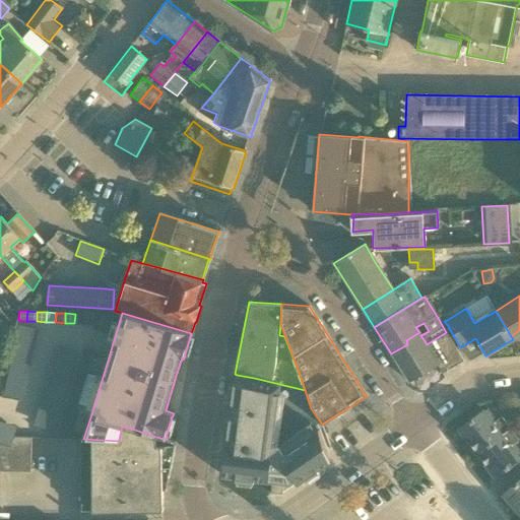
[(74,323),(83,324),(84,315),(75,314),(74,323)]
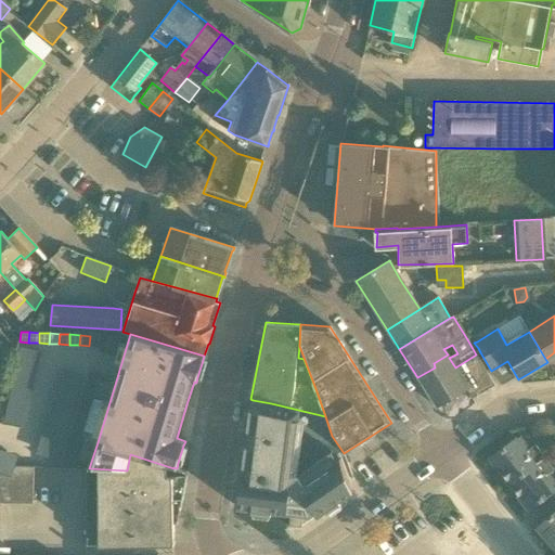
[(89,346),(100,347),(100,336),(90,336),(89,346)]
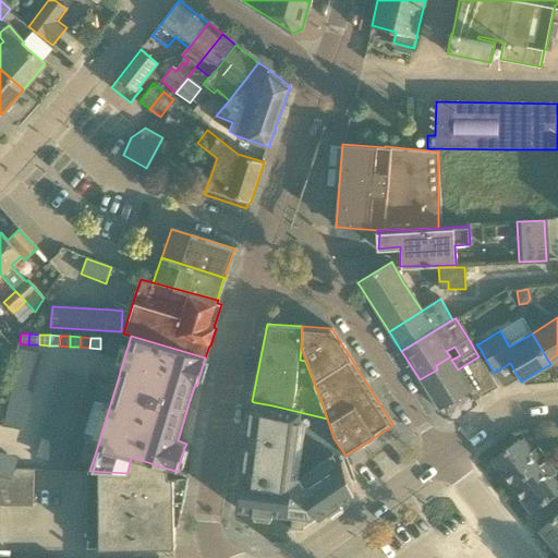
[(13,348),(2,424),(25,427),(37,351),(13,348)]
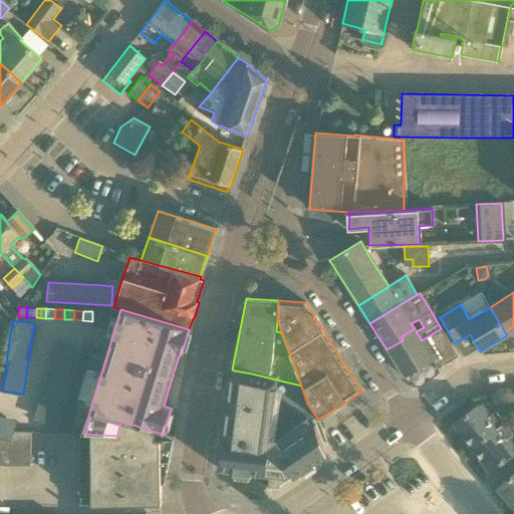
[(403,340),(387,349),(404,376),(432,359),(437,369),(458,356),(448,339),(441,328),(422,340),(416,331),(415,328),(402,336),(403,340)]
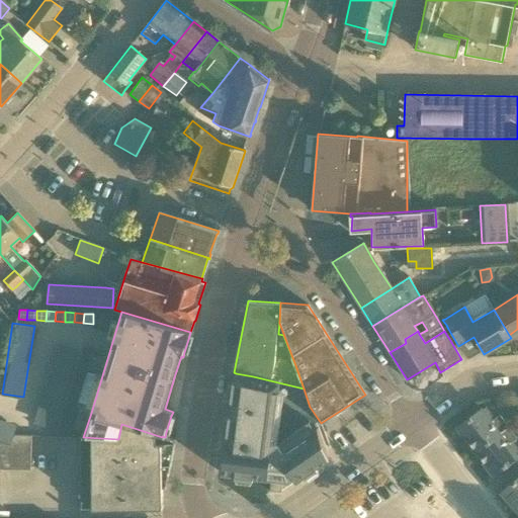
[(91,357),(94,348),(84,345),(81,354),(91,357)]
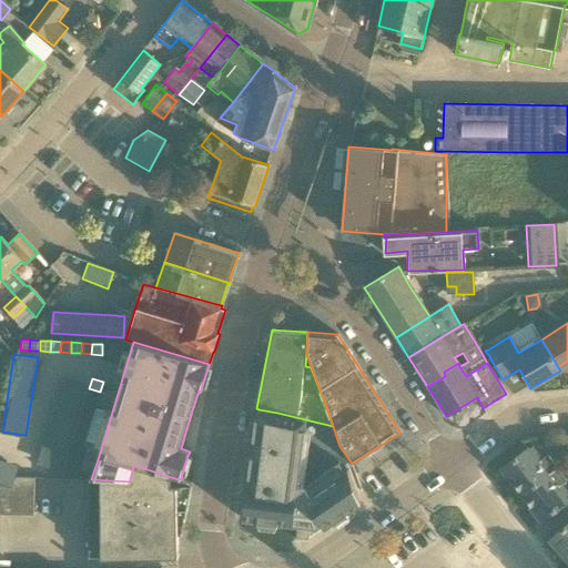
[(89,388),(85,398),(97,402),(100,392),(89,388)]
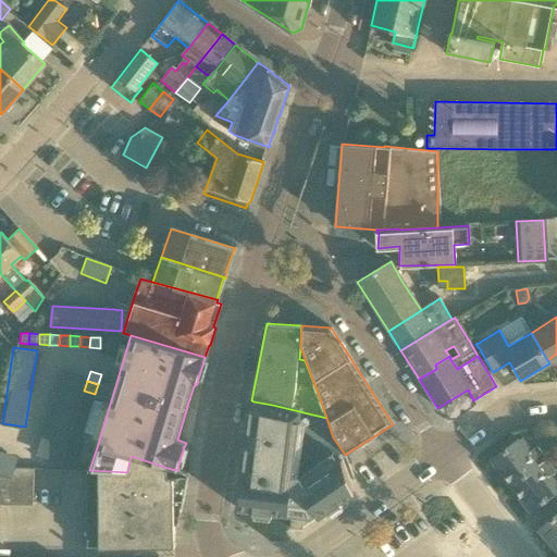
[(84,391),(82,400),(91,404),(95,394),(84,391)]
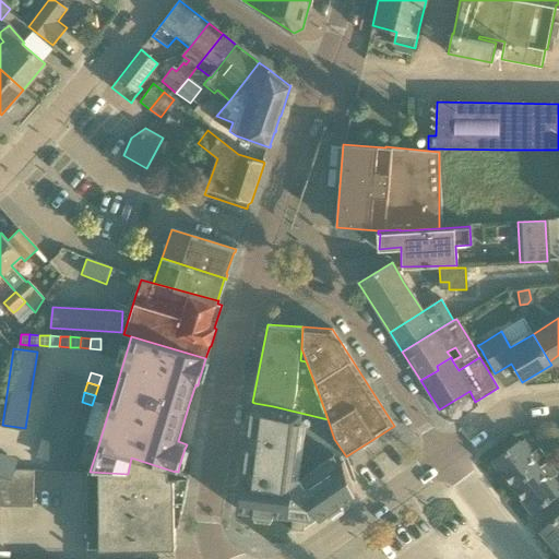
[(82,402),(79,412),(88,414),(92,405),(82,402)]
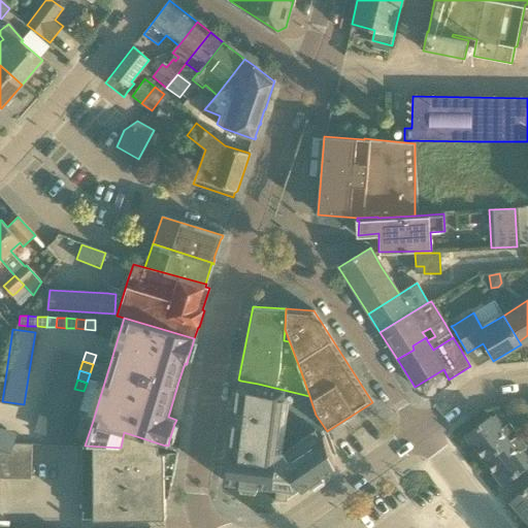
[(230,450),(226,483),(273,489),(273,488),(276,489),(287,490),(288,490),(293,490),(299,487),(302,491),(335,468),(324,436),(323,436),(322,432),(326,430),(316,415),(309,396),(258,384),(240,381),(232,450),(230,450)]
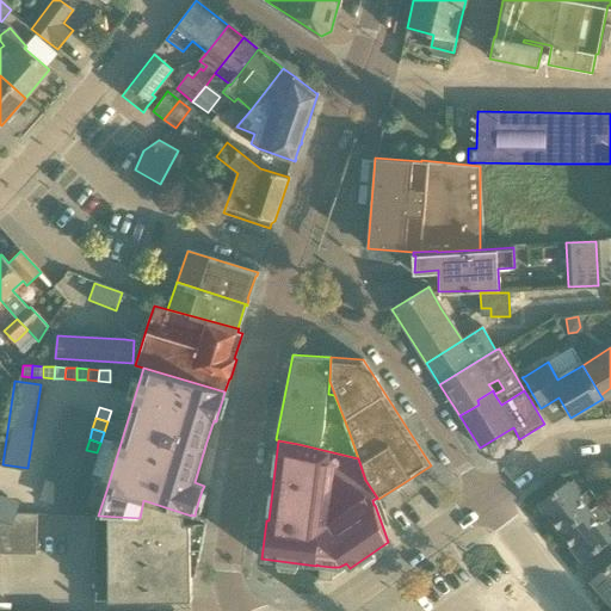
[(97,452),(86,450),(82,461),(93,463),(97,452)]
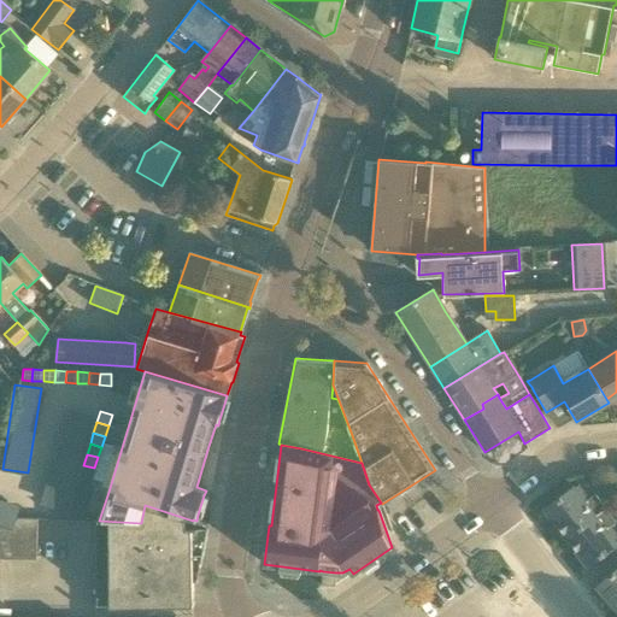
[(94,468),(83,465),(80,476),(90,479),(94,468)]
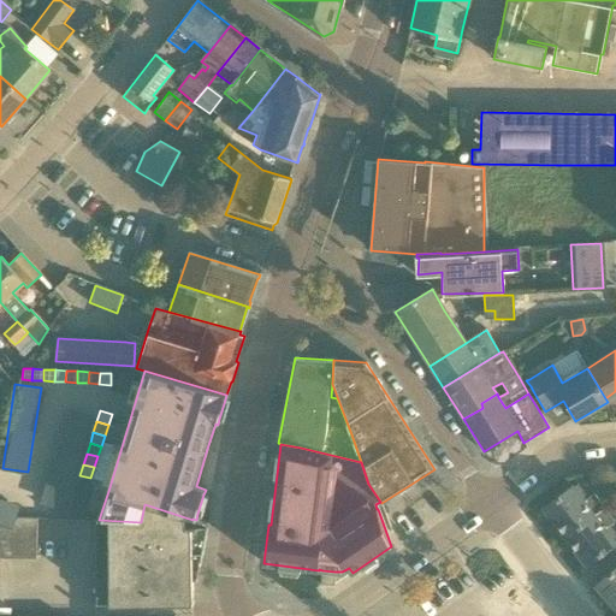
[(90,478),(80,475),(77,486),(88,489),(90,478)]
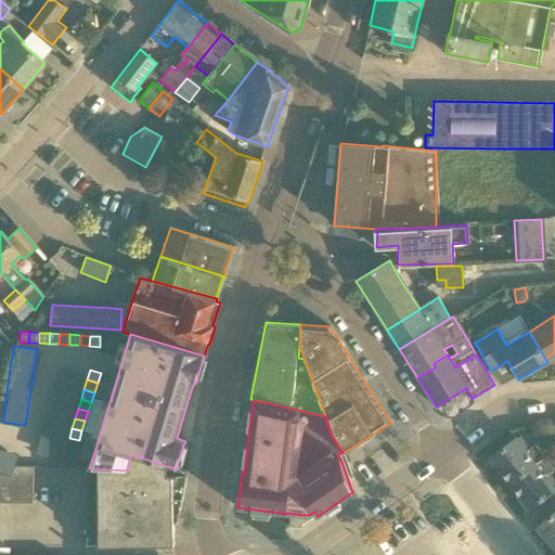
[(511,485),(545,457),(536,446),(530,450),(520,436),(516,439),(515,438),(490,457),(511,485)]
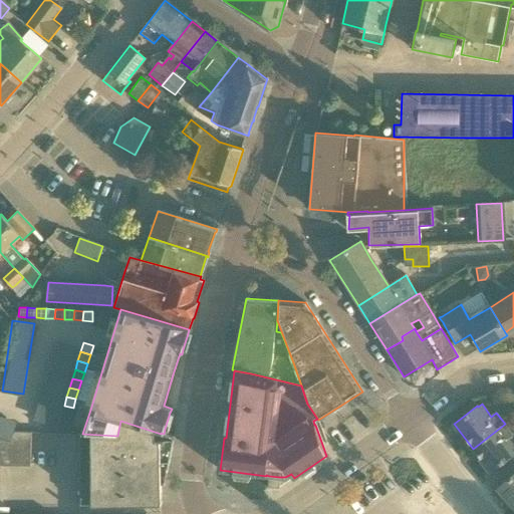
[(64,406),(61,415),(70,417),(73,408),(64,406)]
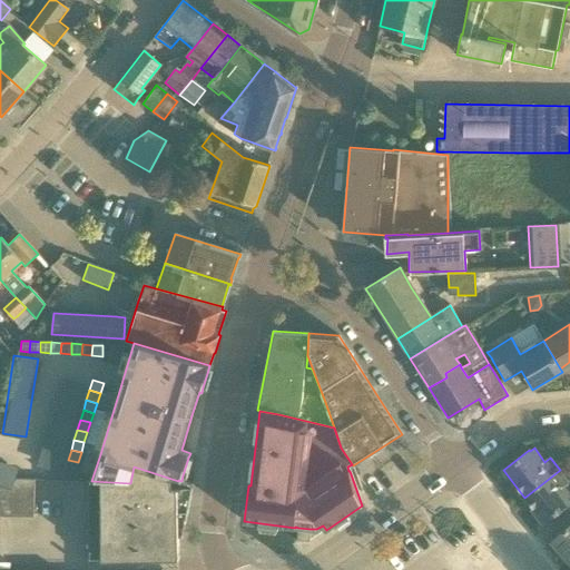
[(68,460),(65,470),(75,472),(78,462),(68,460)]
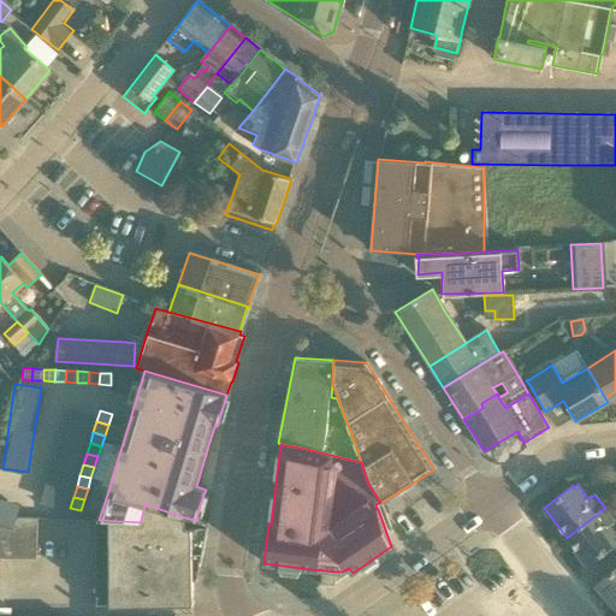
[(99,520),(96,520),(96,570),(98,604),(159,605),(183,604),(183,598),(187,594),(193,594),(193,569),(199,569),(200,569),(206,535),(208,526),(207,526),(207,525),(193,520),(144,504),(141,522),(99,520)]
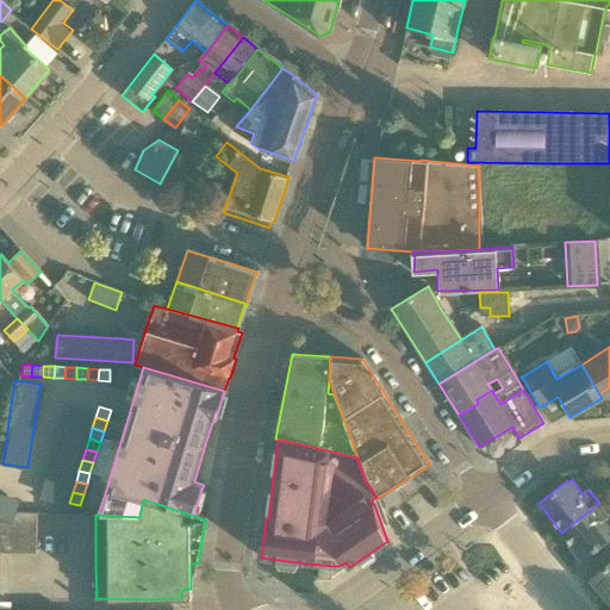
[(78,514),(80,505),(69,503),(66,514),(78,514)]
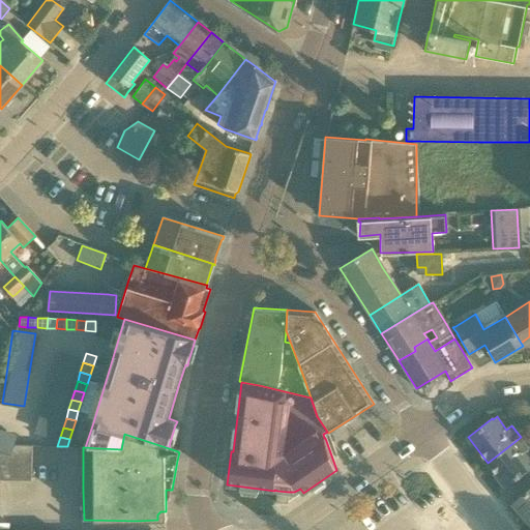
[(529,448),(521,437),(488,463),(505,487),(522,474),(529,469),(528,468),(529,466),(529,462),(524,453),(529,448)]
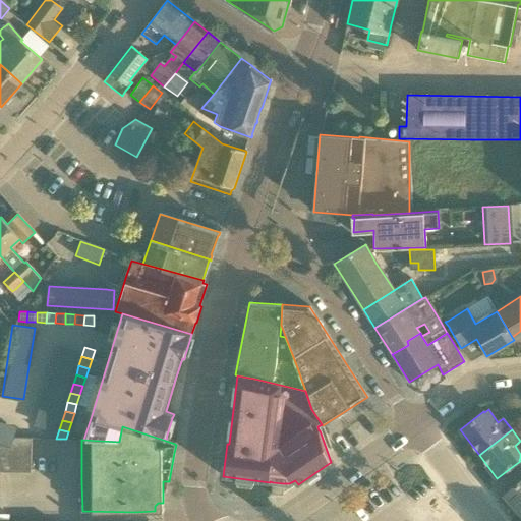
[(15,438),(10,449),(10,472),(31,472),(32,439),(15,438)]
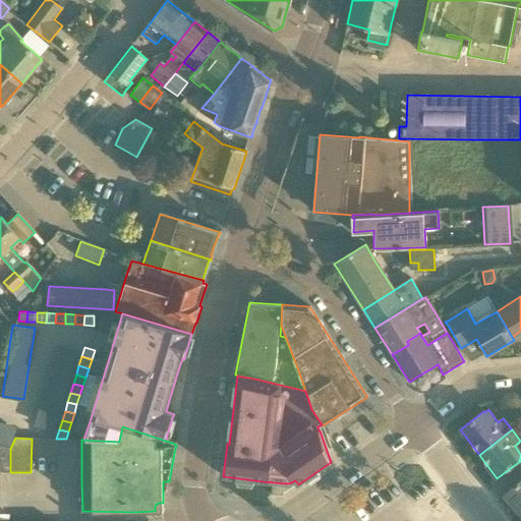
[(0,445),(0,471),(10,472),(10,448),(0,445)]
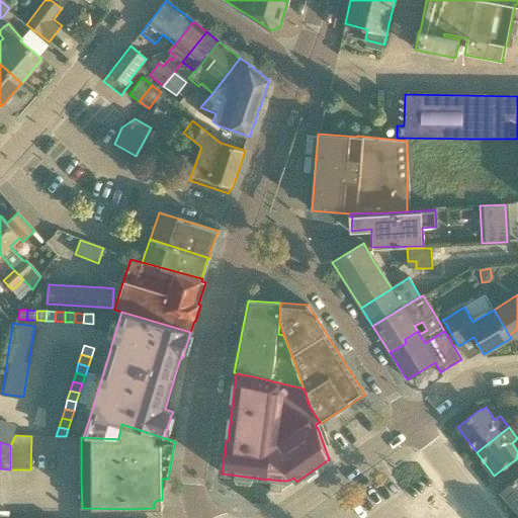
[(517,510),(517,478),(502,492),(517,510)]
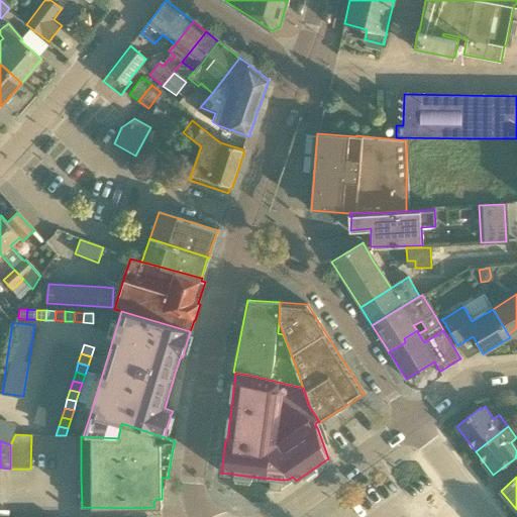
[(271,479),(270,491),(281,491),(281,480),(271,479)]
